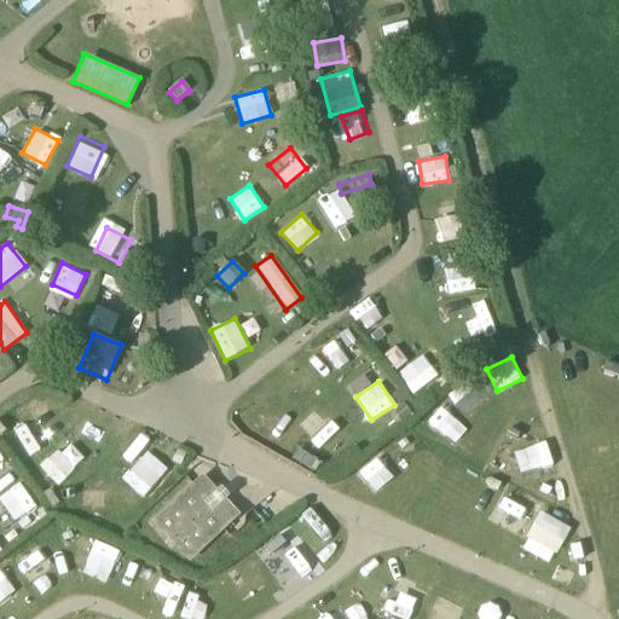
[(472,415),(487,395),(473,385),(457,404),(472,415)]
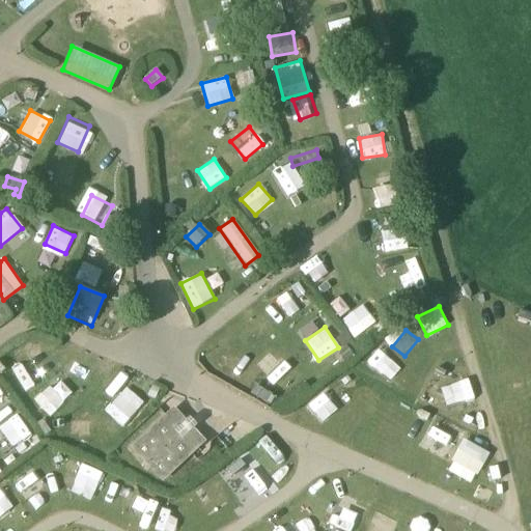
[(343,336),(336,341),(342,348),(350,343),(343,336)]
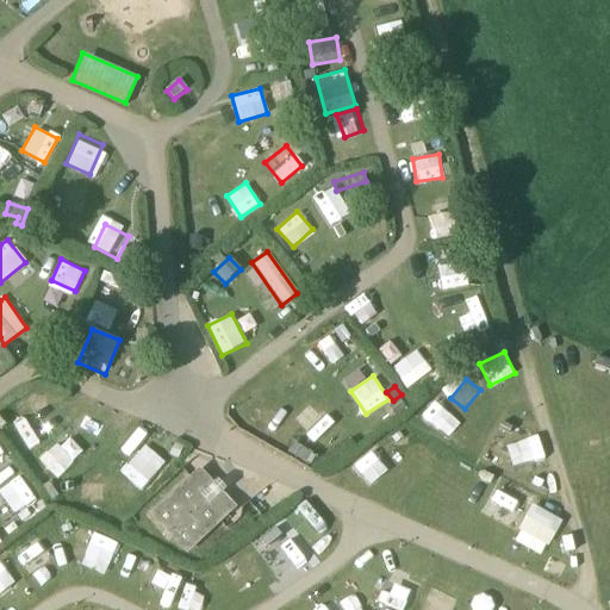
[(405,410),(398,399),(386,406),(394,417),(405,410)]
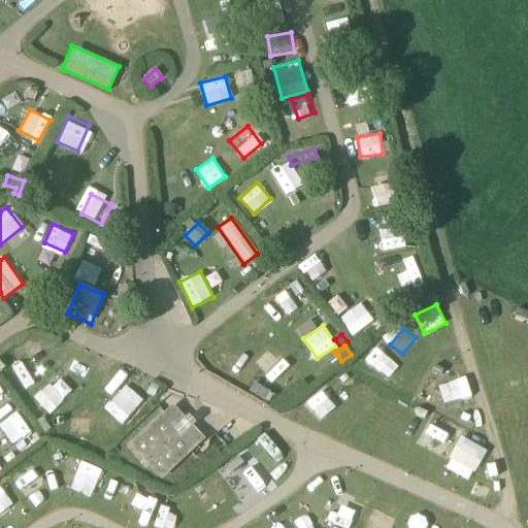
[(374,347),(363,363),(388,378),(398,362),(374,347)]
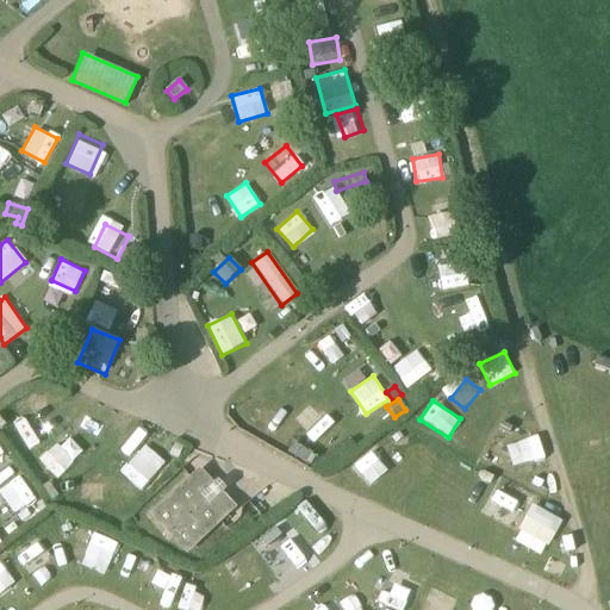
[(22,418),(14,424),(30,447),(38,441),(22,418)]
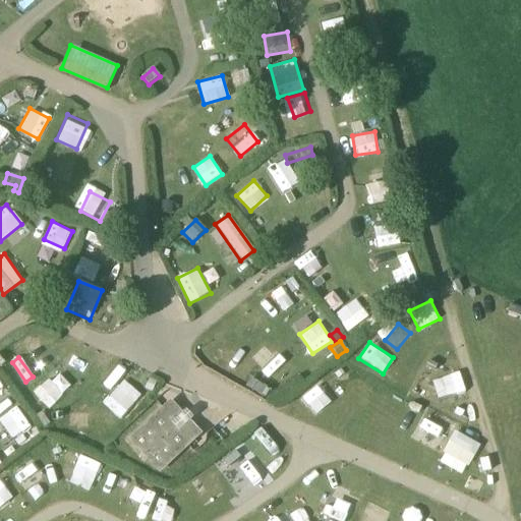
[(422,362),(415,382),(443,391),(450,372),(422,362)]
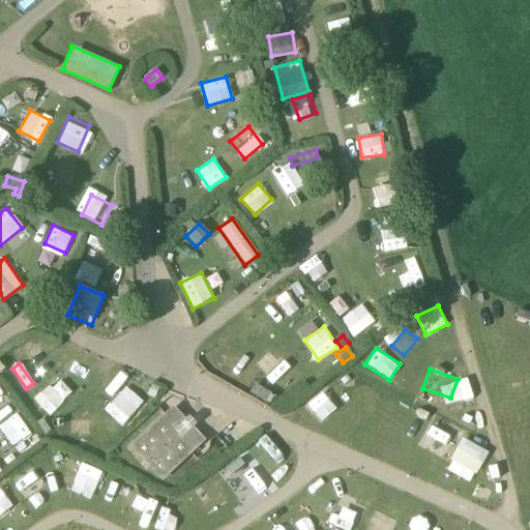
[(61,380),(32,395),(42,415),(71,399),(61,380)]
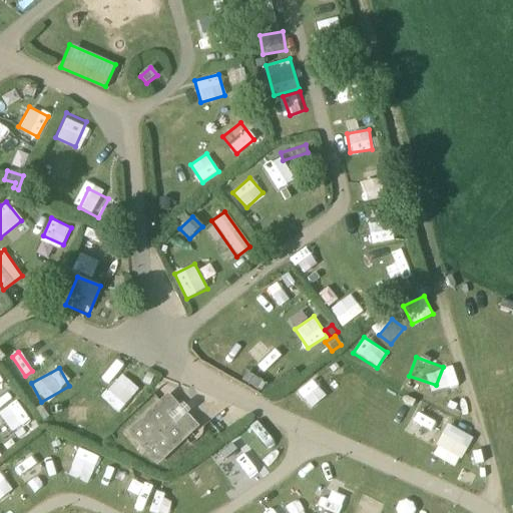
[(101,397),(118,412),(139,389),(122,373),(101,397)]
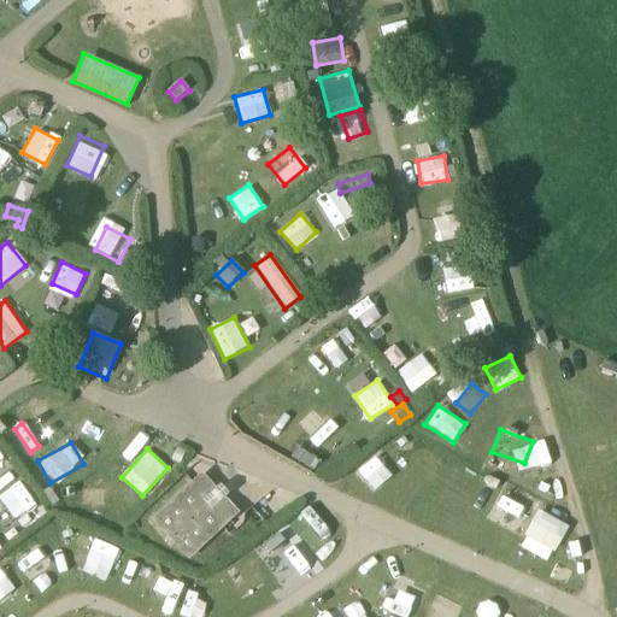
[(306,469),(313,458),(297,448),(291,459),(306,469)]
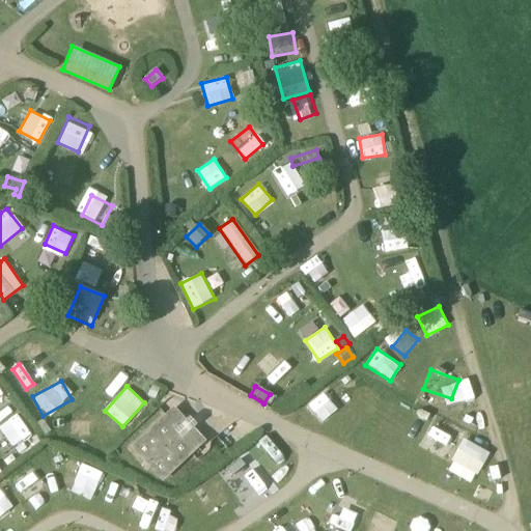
[(307,402),(320,422),(338,409),(324,390),(307,402)]
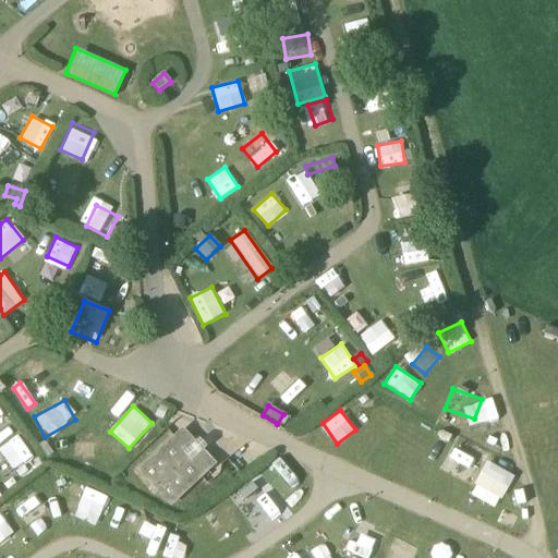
[(199,444),(186,431),(141,473),(174,508),(221,465),(208,452),(210,449),(202,440),(199,444)]
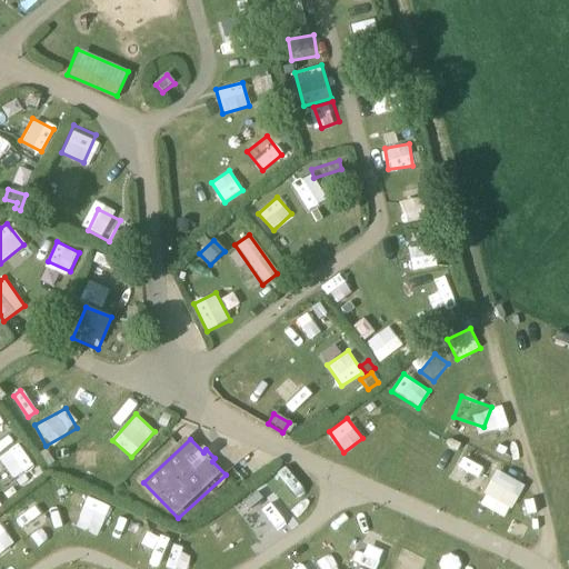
[(106,465),(105,442),(82,443),(83,466),(106,465)]
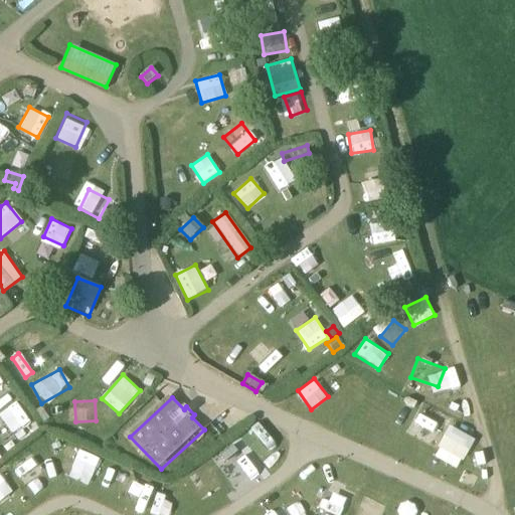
[(0,417),(12,437),(31,424),(17,402),(0,413),(0,417)]
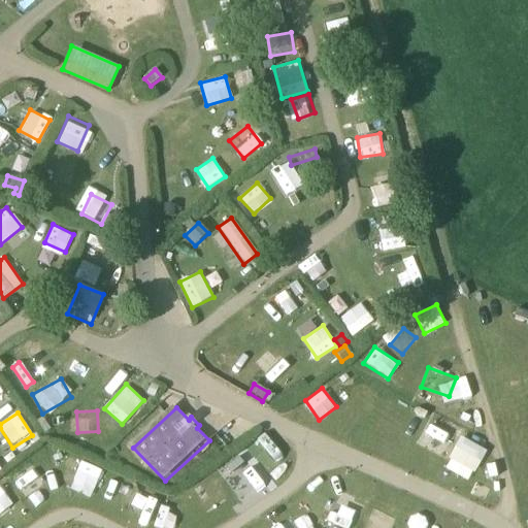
[(438,453),(449,434),(429,424),(420,442),(438,453)]
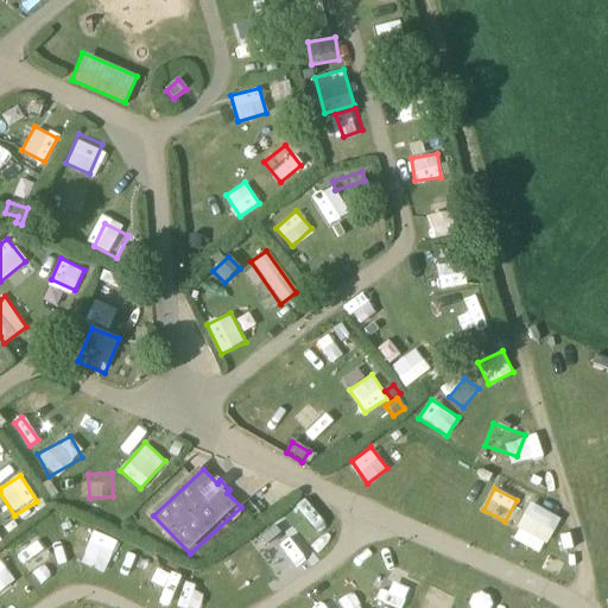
[(527,502),(514,538),(546,550),(559,513),(527,502)]
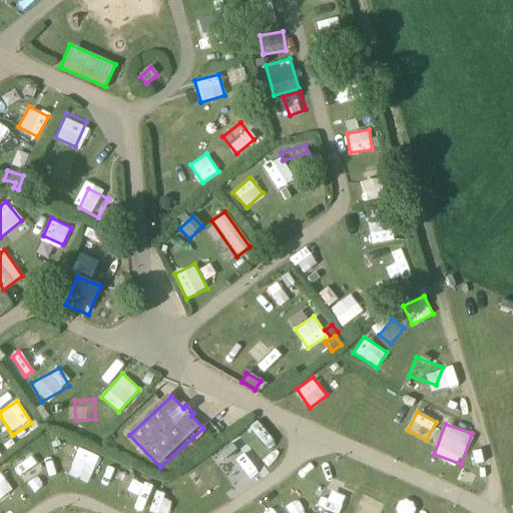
[(228,472),(244,457),(230,442),(214,457),(228,472)]
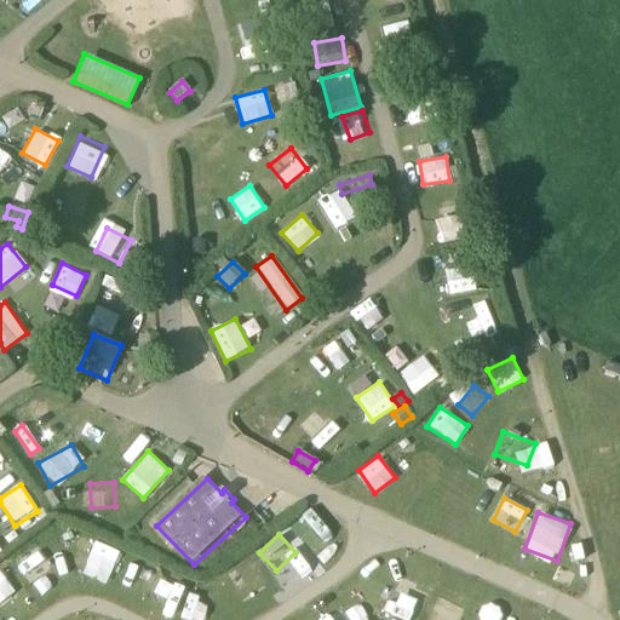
[(110,573),(119,550),(93,541),(85,563),(110,573)]
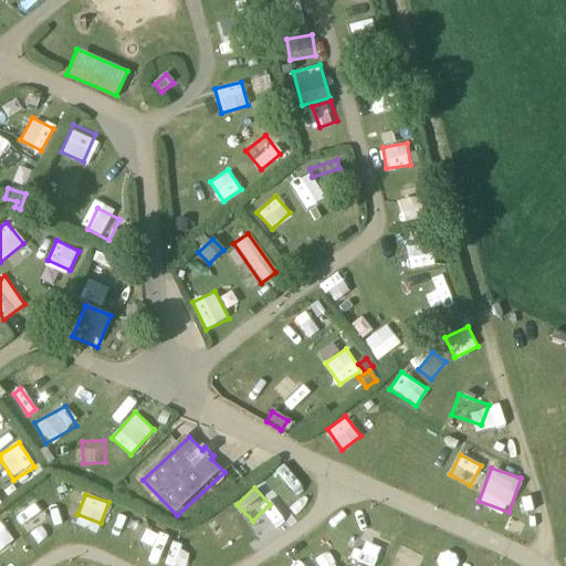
[(12,511),(27,531),(45,516),(32,498),(12,511)]
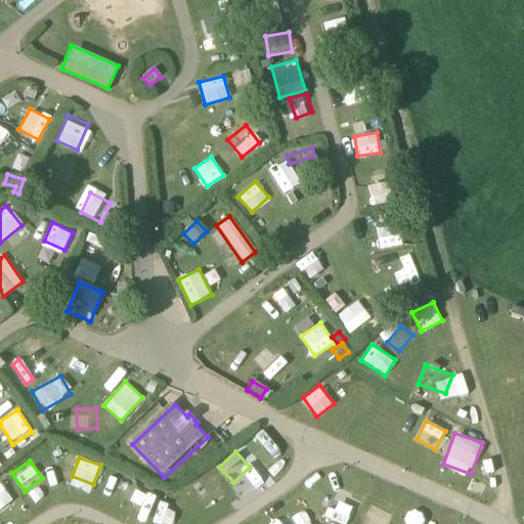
[(130,503),(146,507),(150,486),(135,483),(130,503)]
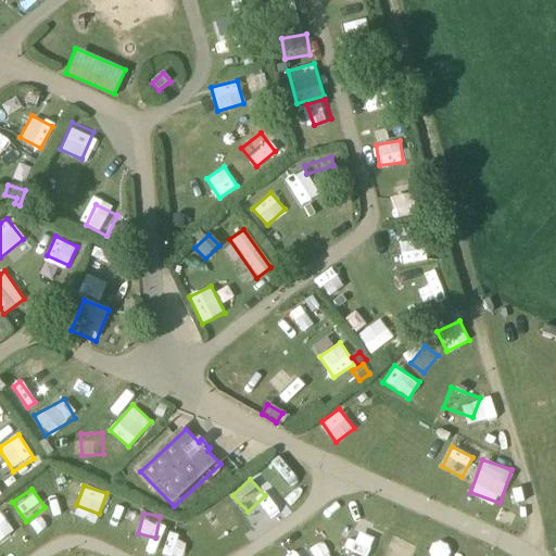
[(365,555),(366,555),(378,523),(357,516),(345,550),(365,555)]
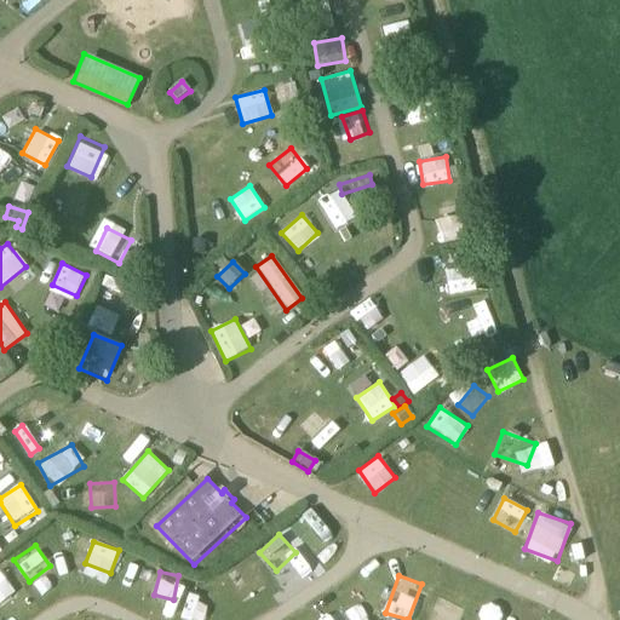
[(0,612),(6,619),(11,619),(24,610),(0,578),(0,612)]
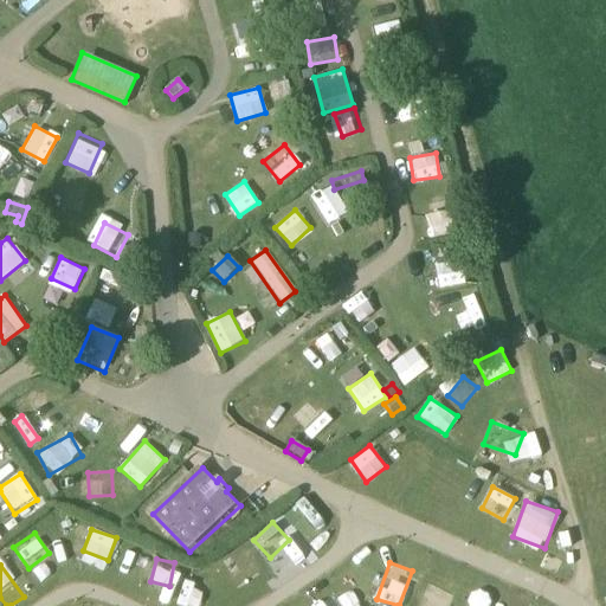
[(420,605),(446,605),(451,598),(430,587),(420,605)]
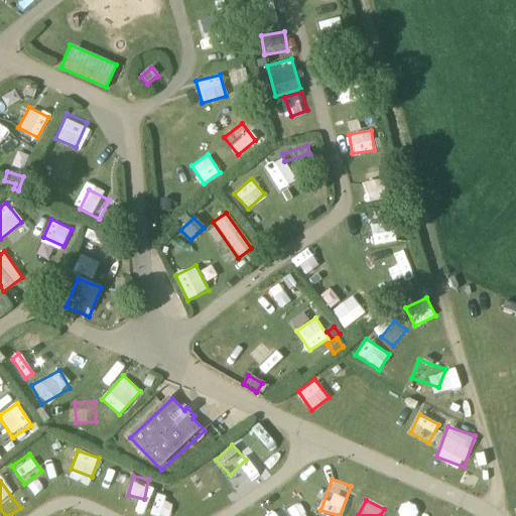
[(289,515),(282,505),(265,515),(289,515)]
